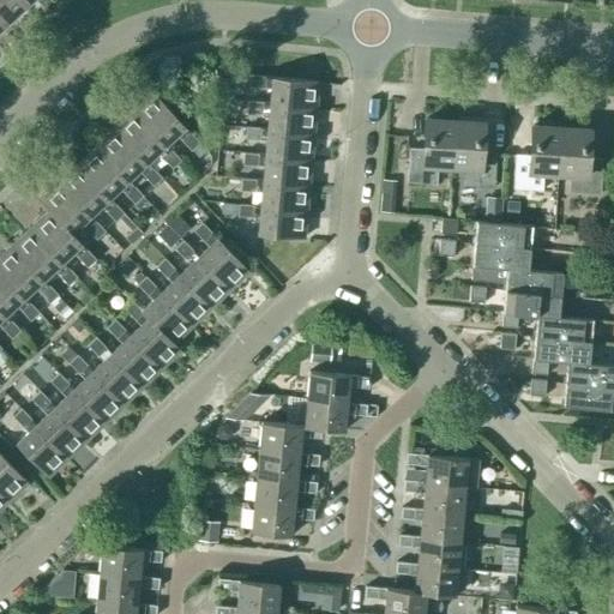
[(0,0),(0,20),(5,26),(26,6),(20,0),(0,0)]
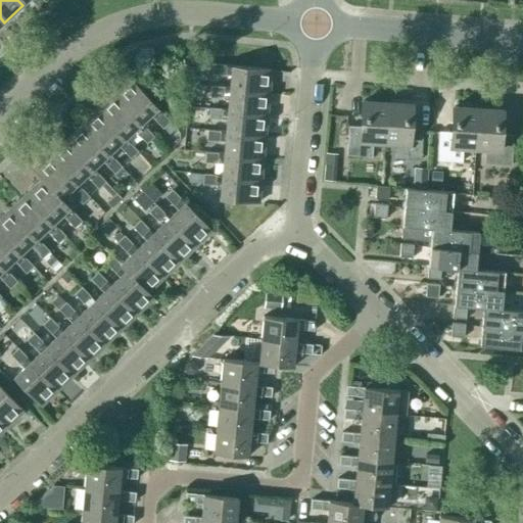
[(230,88),(269,92),(271,69),(214,64),(212,75),(231,76),(230,88)]
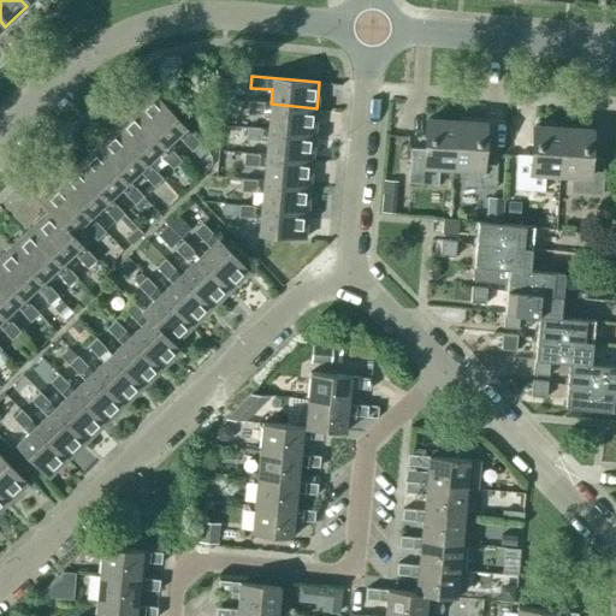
[(134,112),(165,144),(176,135),(191,150),(200,143),(153,94),(134,112)]
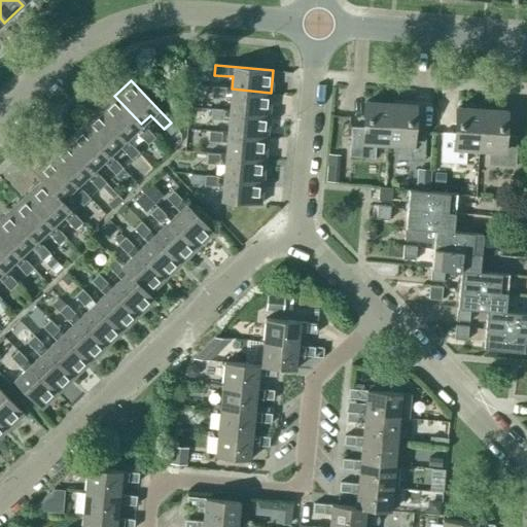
[(150,80),(140,86),(149,100),(160,93),(150,80)]
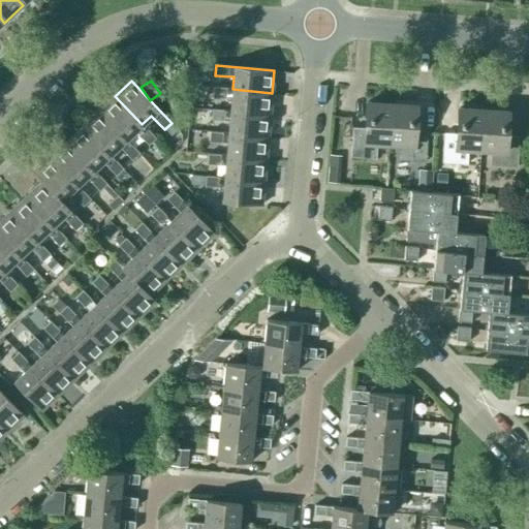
[(272,93),(232,89),(214,88),(213,97),(231,99),(230,112),(270,115),(272,93)]
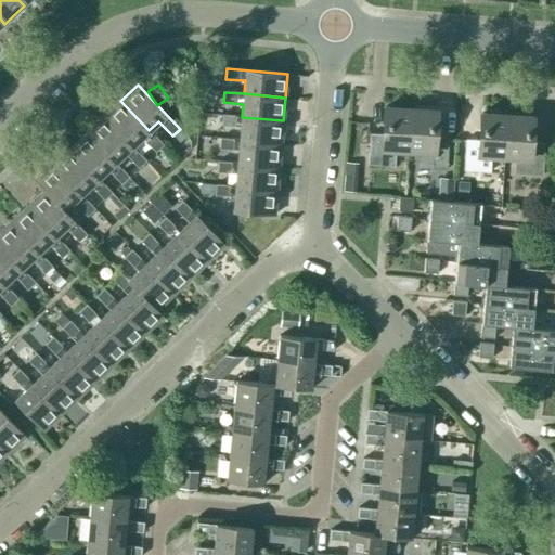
[(163,145),(149,130),(120,101),(104,116),(132,146),(141,138),(155,152),(163,145)]
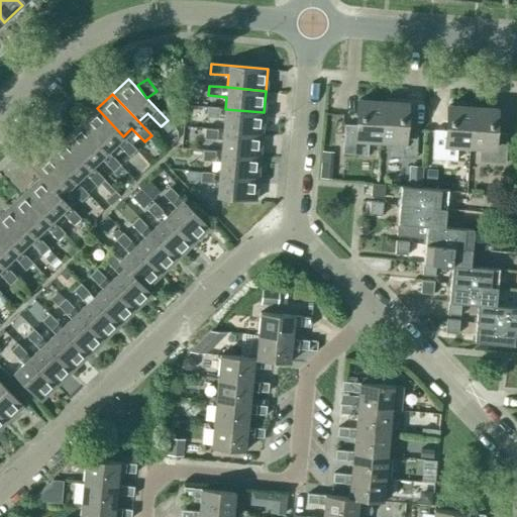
[(380,141),(382,103),(357,101),(356,126),(344,125),(342,153),(367,156),(368,140),(380,141)]
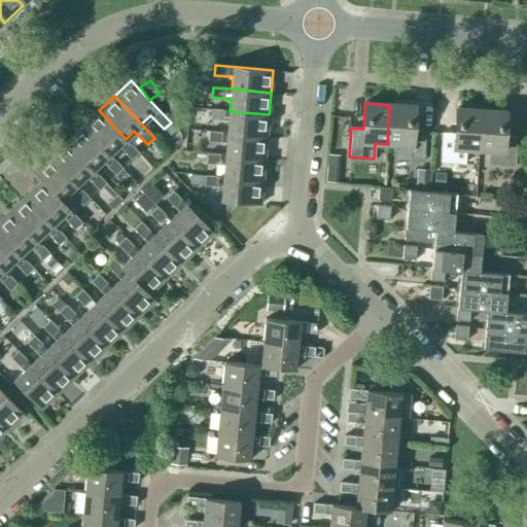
[(389,105),(387,144),(399,145),(398,160),(424,162),(425,132),(413,132),(414,106),(389,105)]
